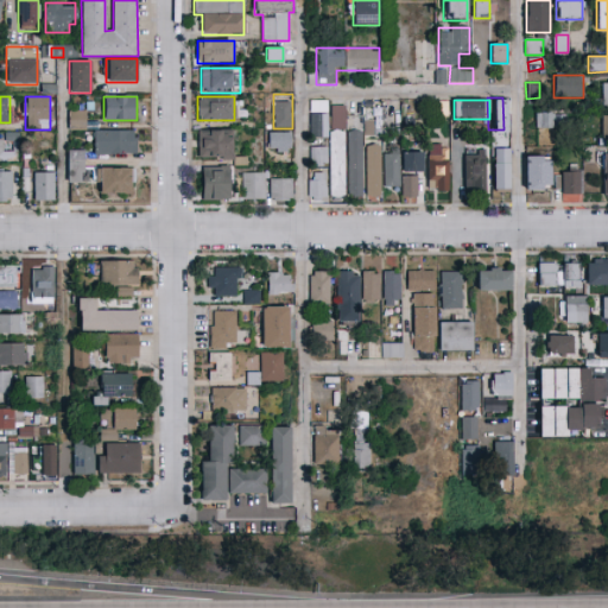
[(327,101),(327,137),(310,137),(310,101),(327,101)]
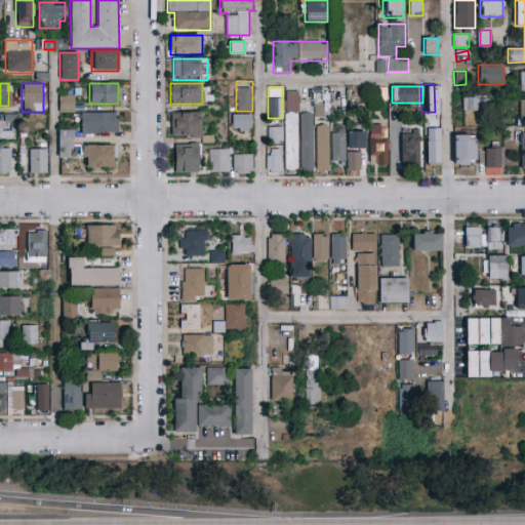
[(298,91),(298,170),(285,170),(285,91),(298,91)]
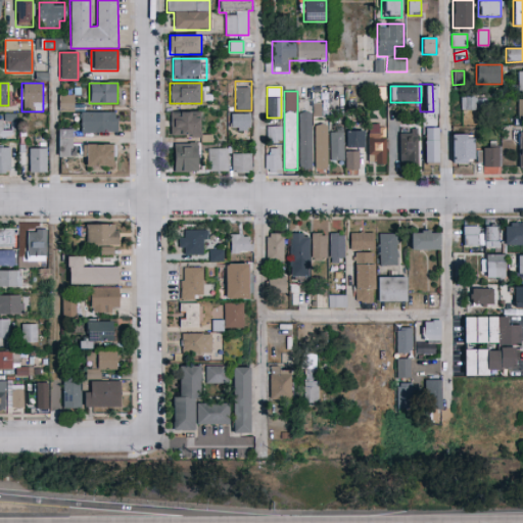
[(59,111),(59,96),(74,96),(74,111),(59,111)]
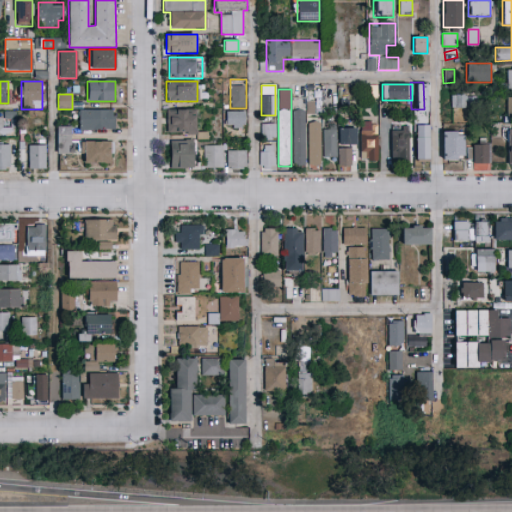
[(468,95),(468,108),(450,108),(450,95),(468,95)]
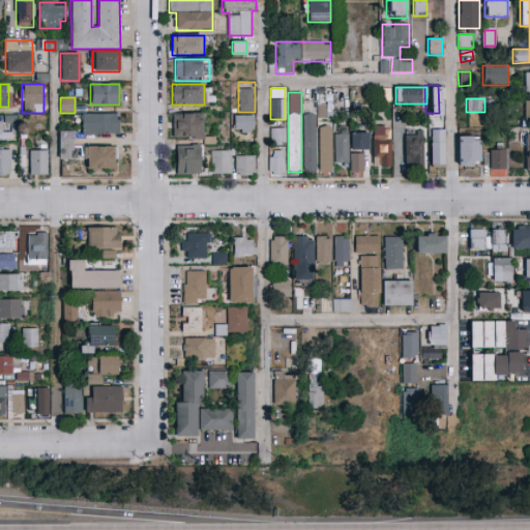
[(82,135),(82,114),(119,114),(119,135),(82,135)]
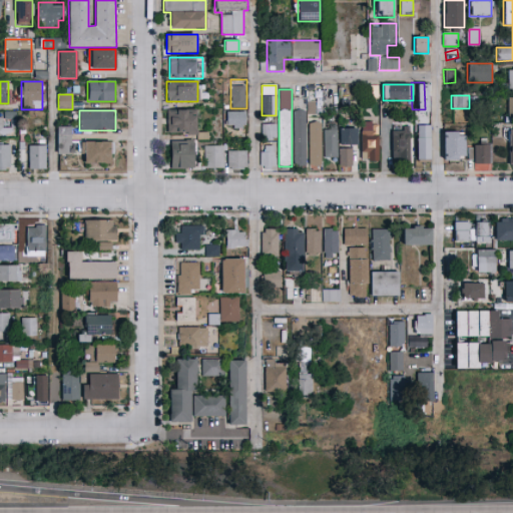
[(167,133),(167,110),(195,110),(195,133),(167,133)]
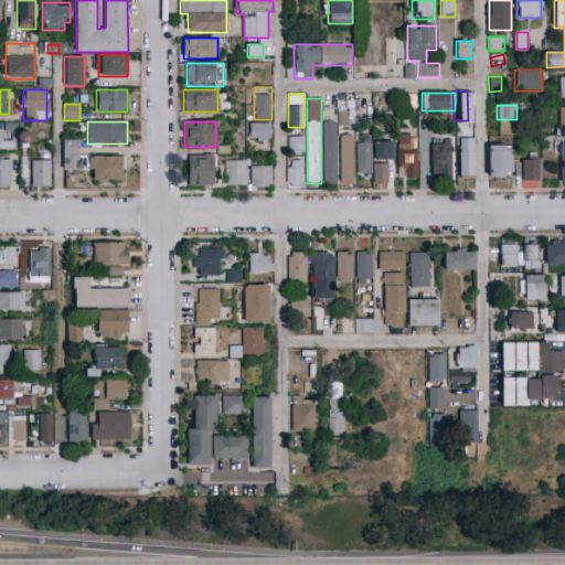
[(324,182),(324,121),(338,121),(338,182),(324,182)]
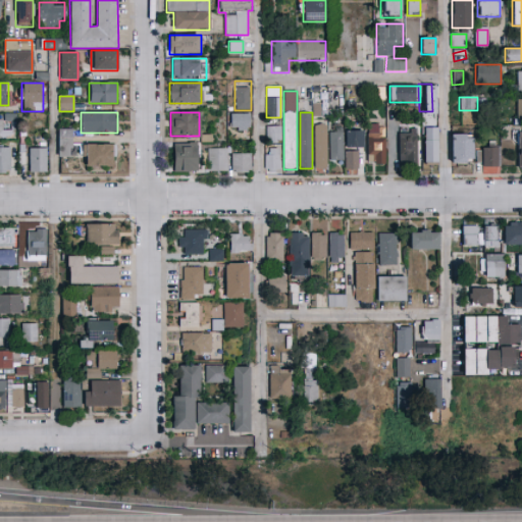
[(250,113),(250,132),(231,132),(231,113),(250,113)]
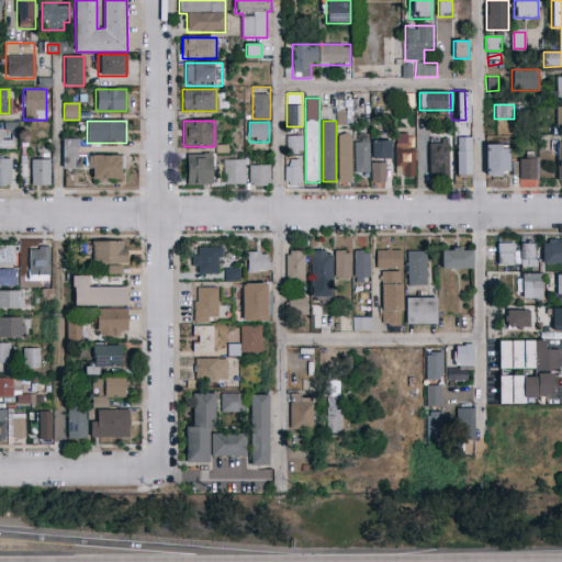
[(0,147),(12,148),(12,138),(1,138),(2,127),(0,126),(0,147)]
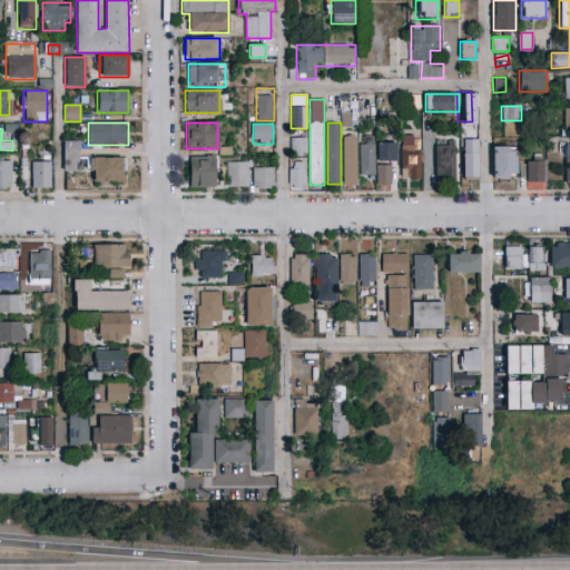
[(357,184),(344,184),(344,136),(357,136),(357,184)]
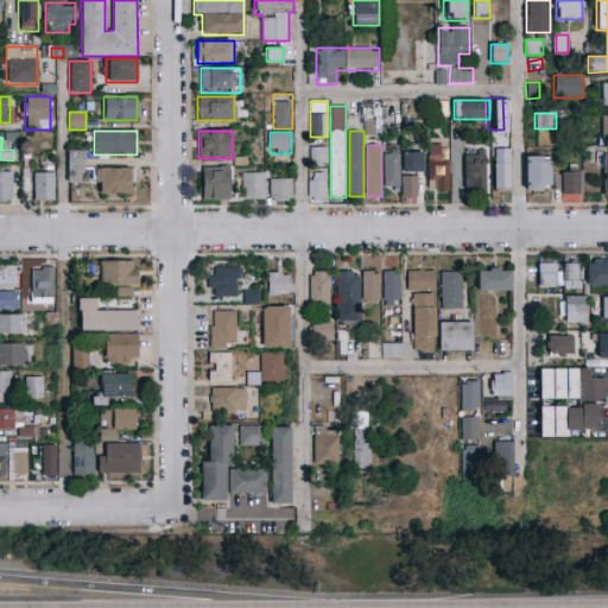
[(310,147),(327,147),(327,166),(310,166),(310,147)]
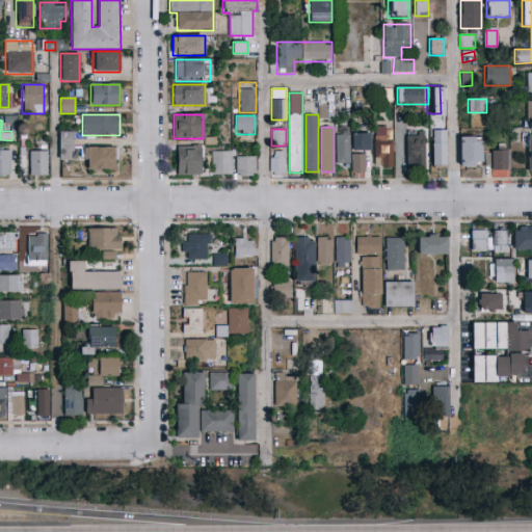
[(375,167),(374,129),(393,129),(393,167),(375,167)]
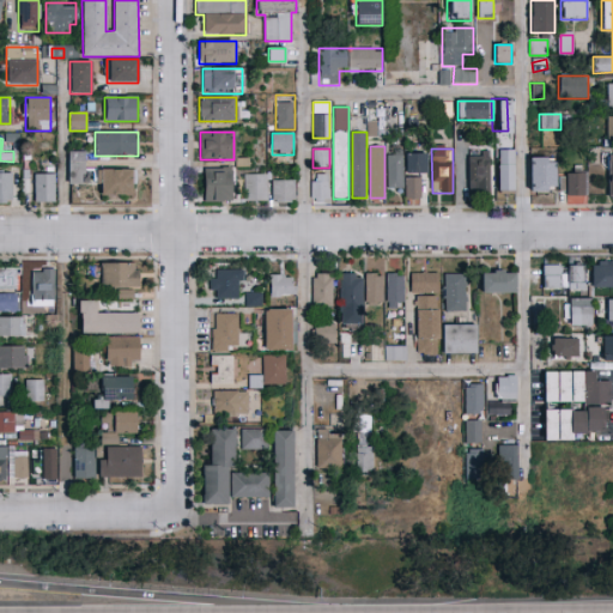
[(489,150),(489,192),(468,192),(468,150),(489,150)]
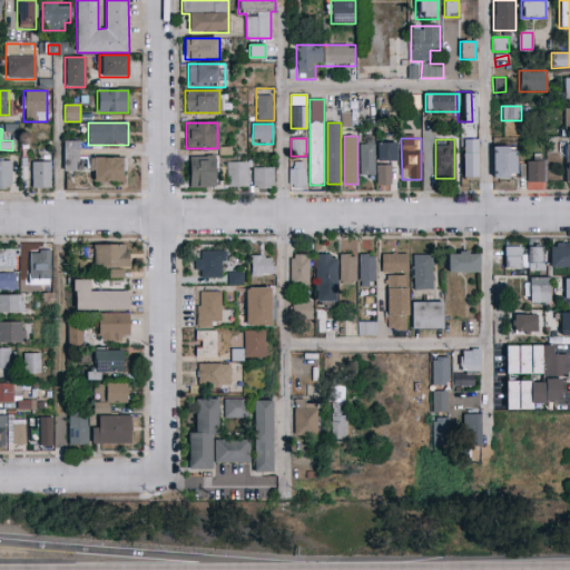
[(479,139),(479,178),(463,178),(463,139),(479,139)]
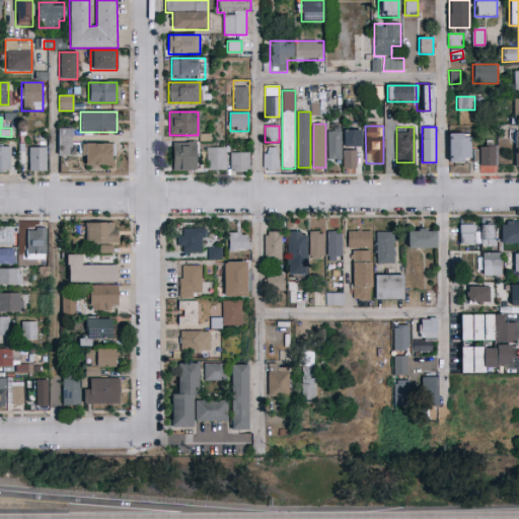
[(498,163),(518,163),(518,127),(511,127),(511,142),(499,142),(498,163)]
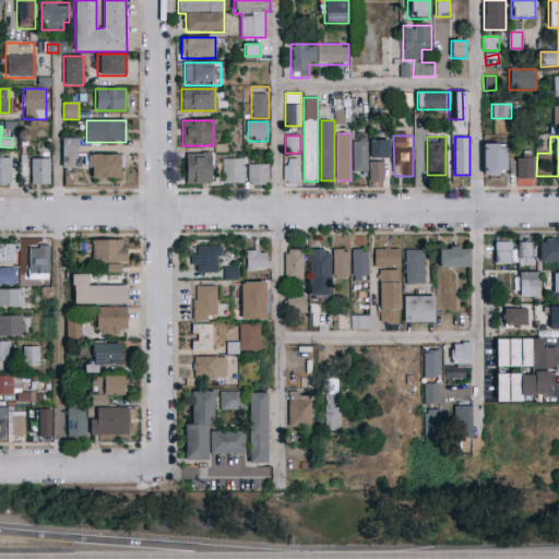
[(63,140),(78,140),(78,167),(63,167),(63,140)]
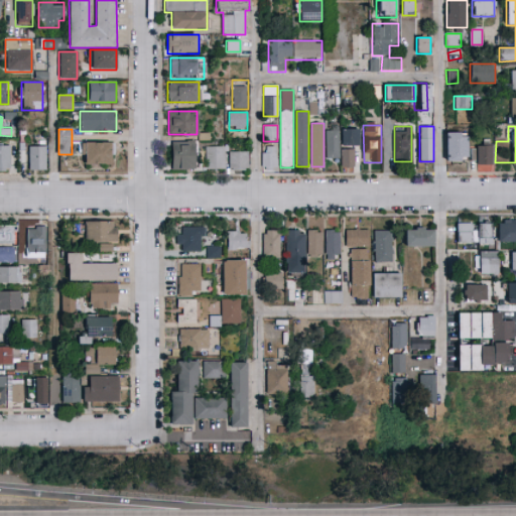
[(360,130),(360,146),(342,146),(342,130),(360,130)]
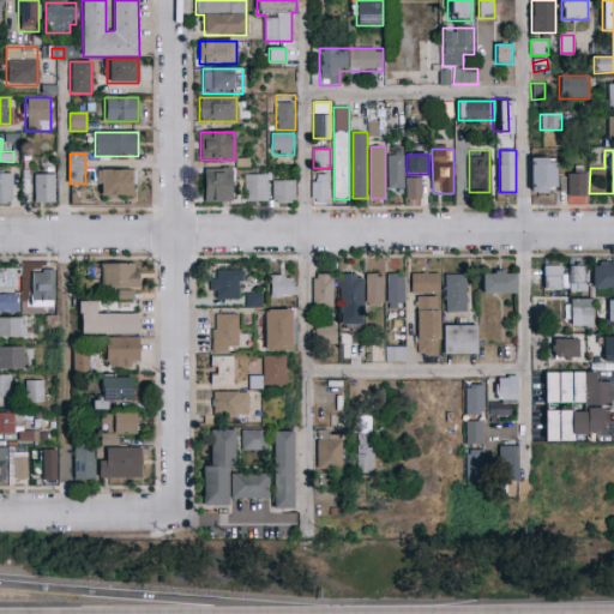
[(404,156),(404,190),(387,190),(387,156),(404,156)]
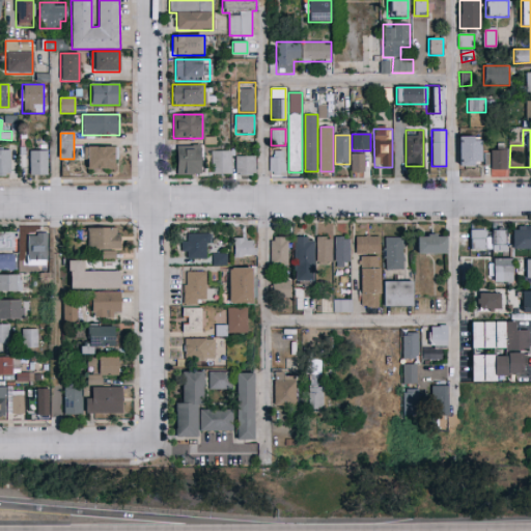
[(459,136),(480,136),(480,166),(459,166),(459,136)]
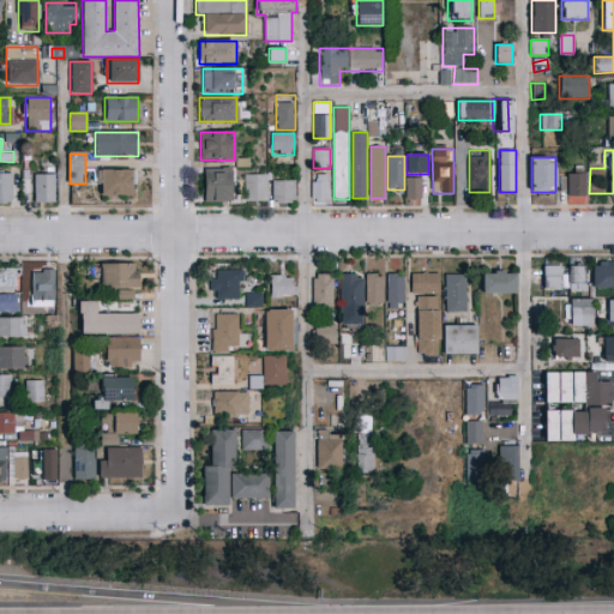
[(134,194),(95,194),(95,170),(134,170),(134,194)]
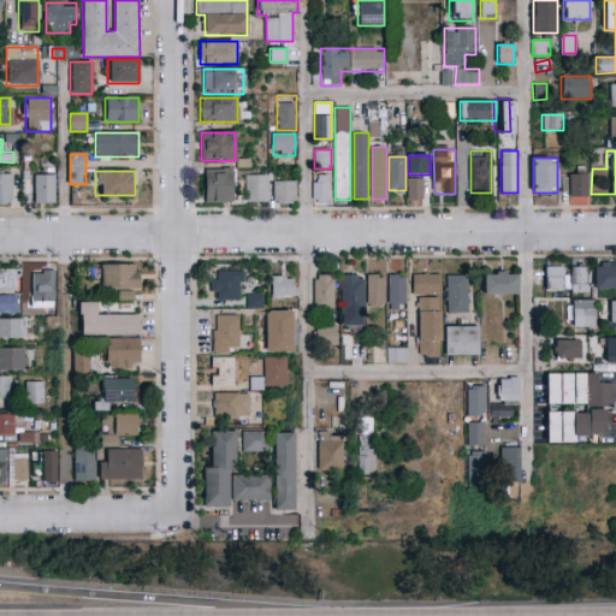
[(205,202),(205,172),(232,172),(232,202),(205,202)]
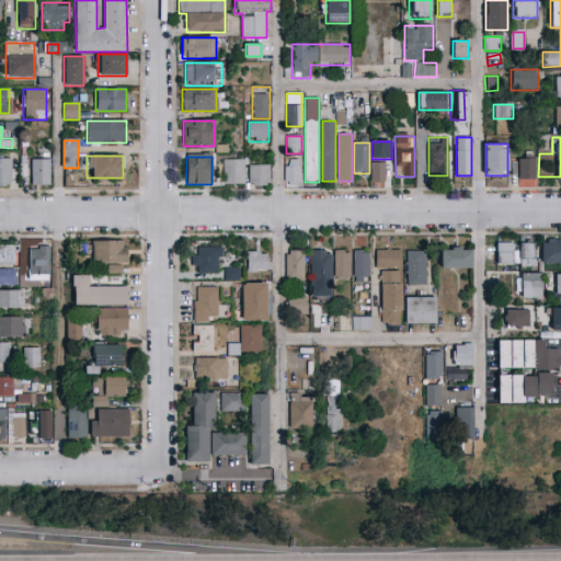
[(11,187),(0,187),(0,159),(11,159),(11,187)]
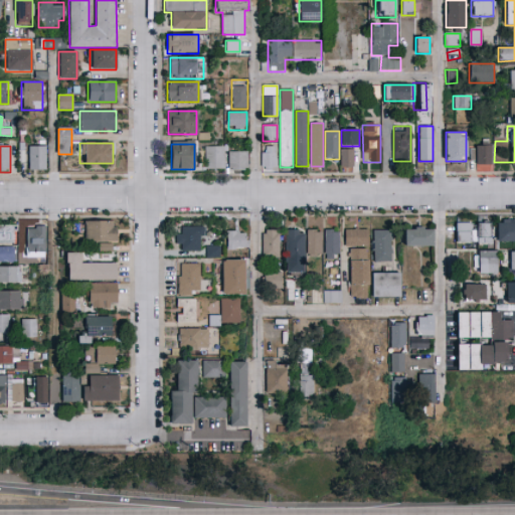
[(28,146),(45,146),(45,170),(28,170),(28,146)]
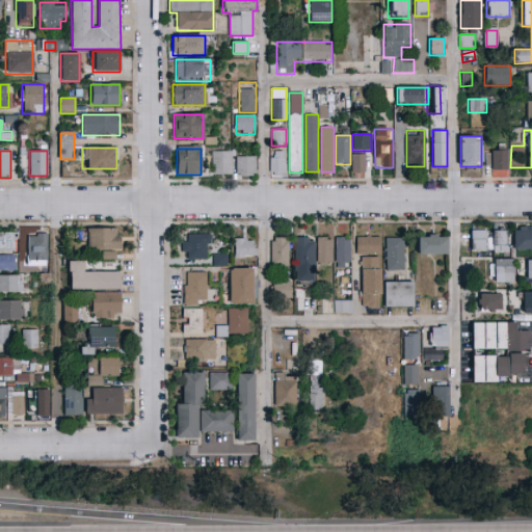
[(233,151),(233,175),(212,175),(212,151),(233,151)]
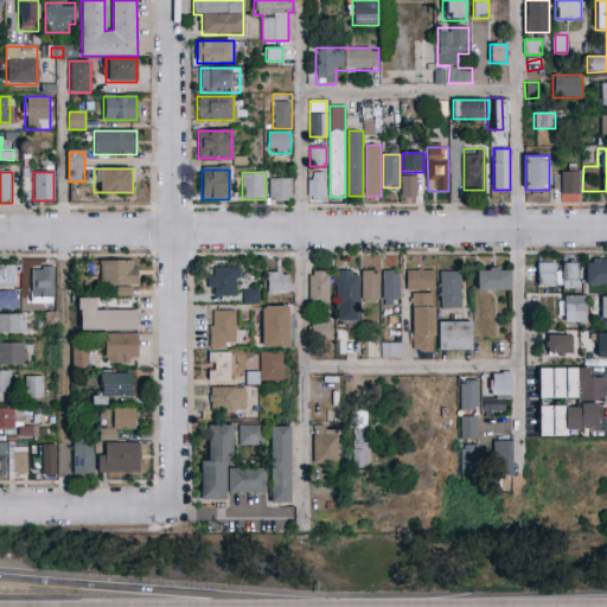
[(325,172),(326,200),(308,200),(307,172),(325,172)]
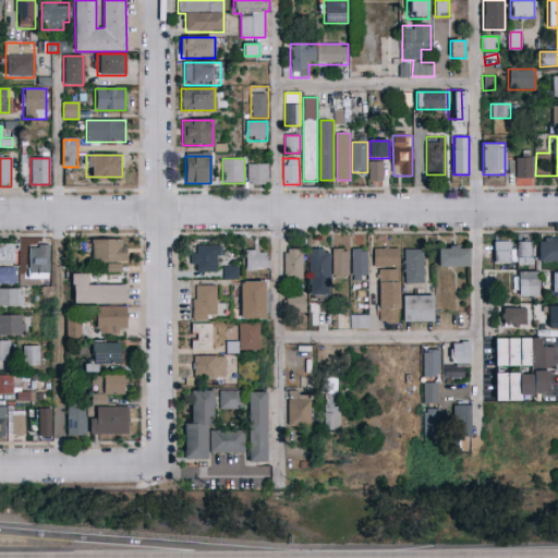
[(534,179),(510,179),(510,158),(534,158),(534,179)]
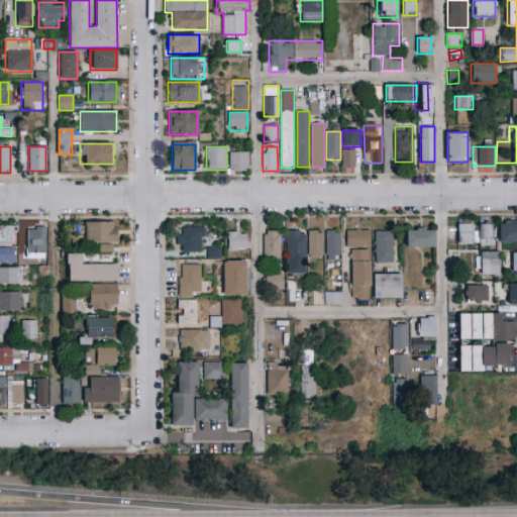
[(354,149),(354,168),(342,168),(342,149),(354,149)]
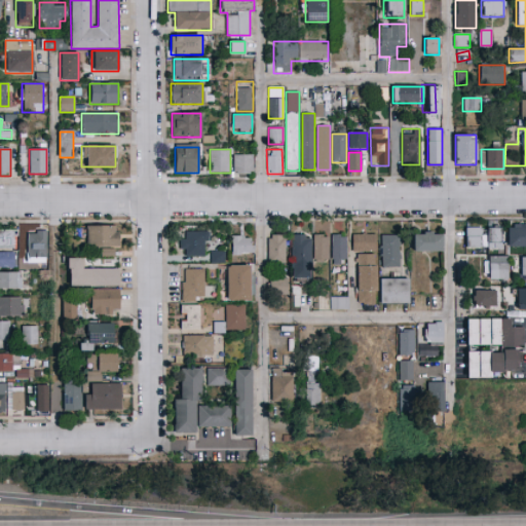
[(233,174),(233,155),(254,155),(254,174),(233,174)]
